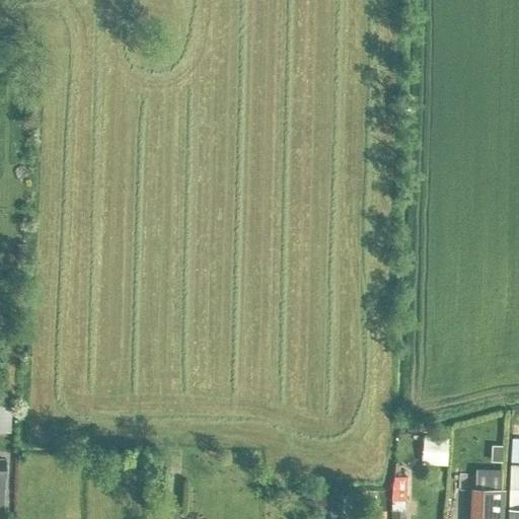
[(0,432),(10,433),(11,395),(0,394),(0,432)]
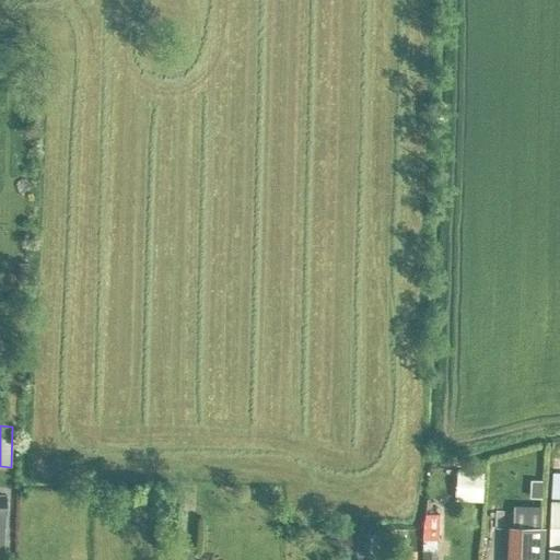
[(481,502),(482,471),(455,470),(454,501),(481,502)]
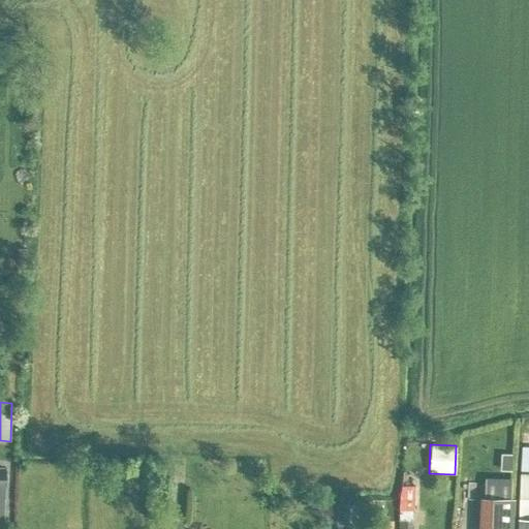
[(421,507),(419,481),(404,483),(405,507),(421,507)]
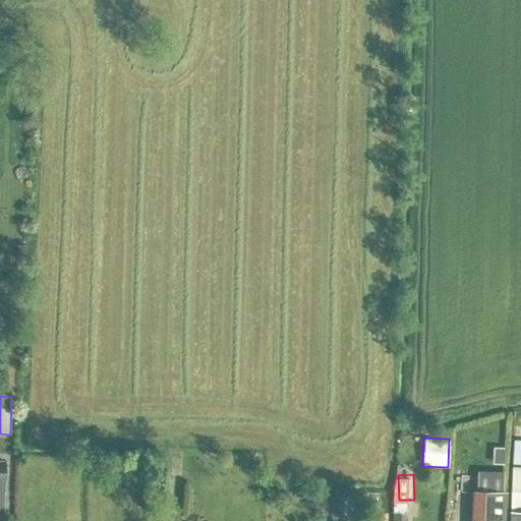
[(406,520),(407,502),(393,503),(393,520),(406,520)]
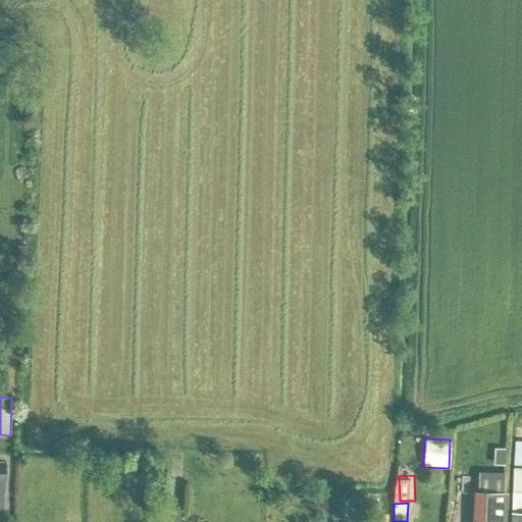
[(378,521),(379,506),(365,505),(364,521),(378,521)]
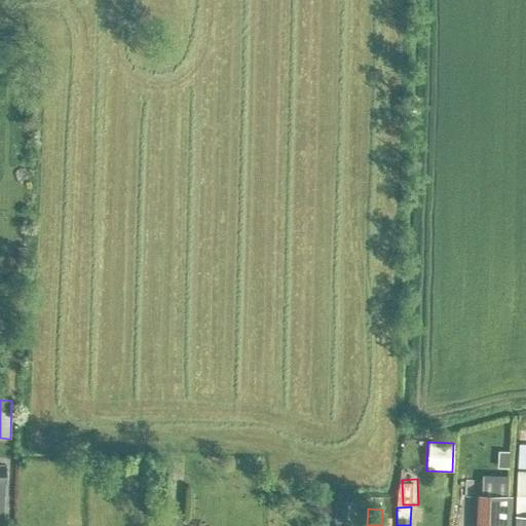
[(525,525),(525,515),(514,515),(513,525),(525,525)]
